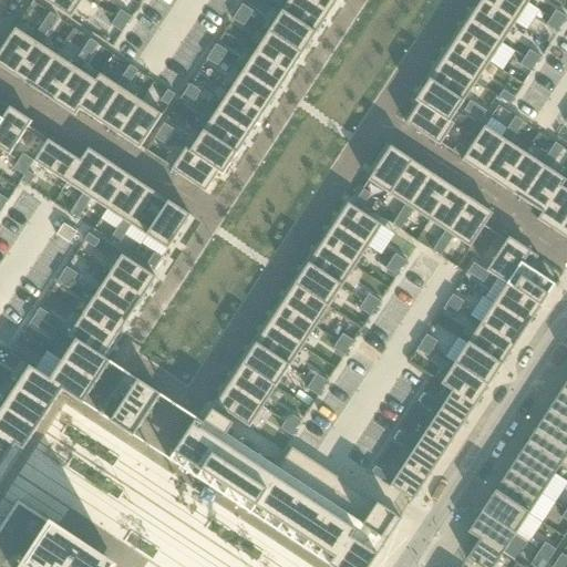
[(41,0),(70,19),(82,0),(41,0)]
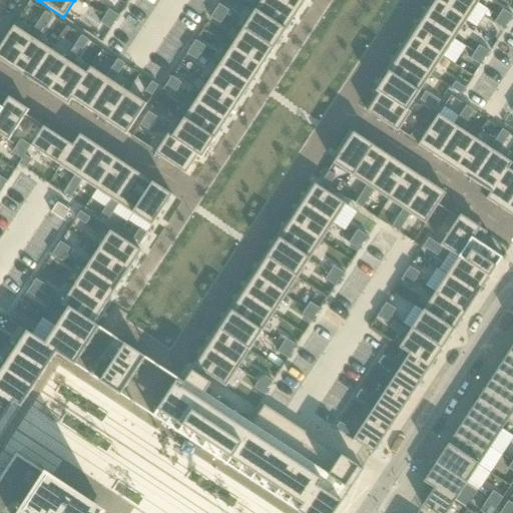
[(273,0),(262,0),(253,13),(285,33),(297,15),(273,0)]
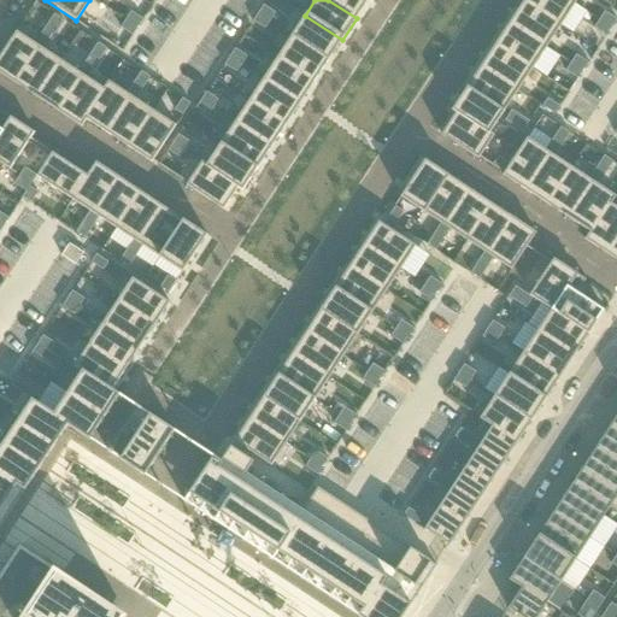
[(328,0),(357,18),(368,0),(328,0)]
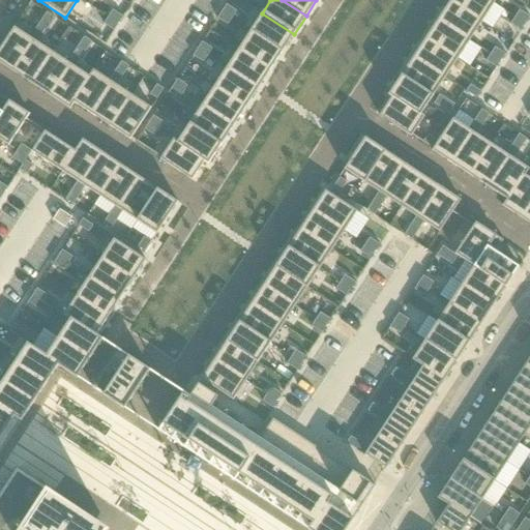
[(487,0),(450,0),(449,2),(481,23),(493,4),(487,0)]
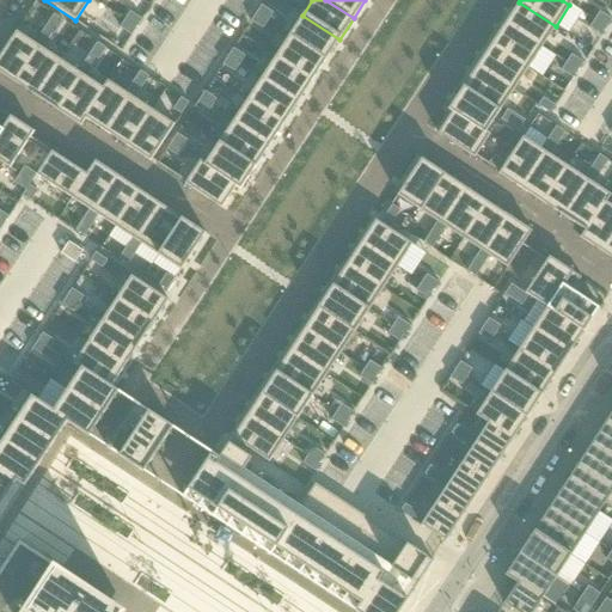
[(519,2),(505,24),(542,48),(556,26),(519,2)]
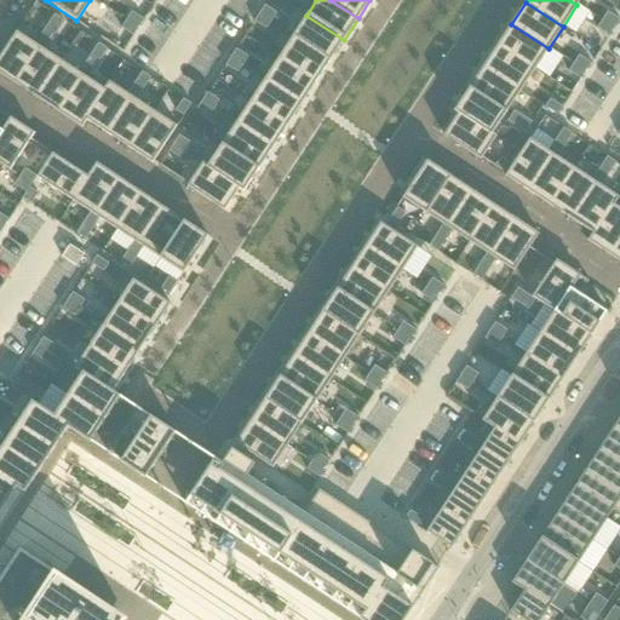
[(264,6),(259,13),(271,22),(276,13),(264,6)]
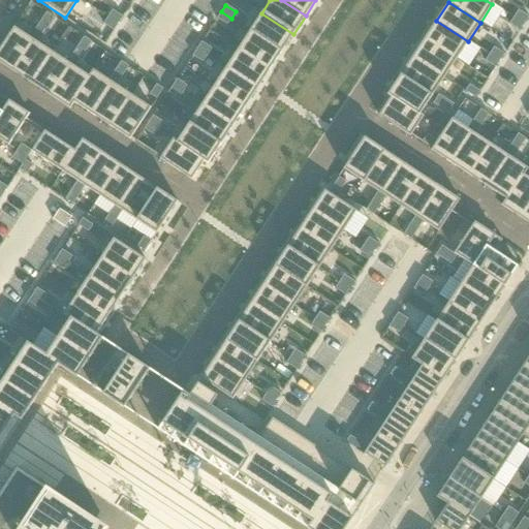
[(113,10),(107,18),(118,24),(123,18),(113,10)]
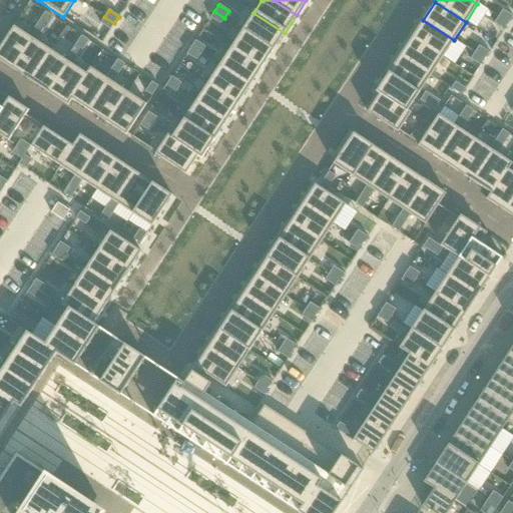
[(502,10),(498,16),(508,23),(512,16),(502,10)]
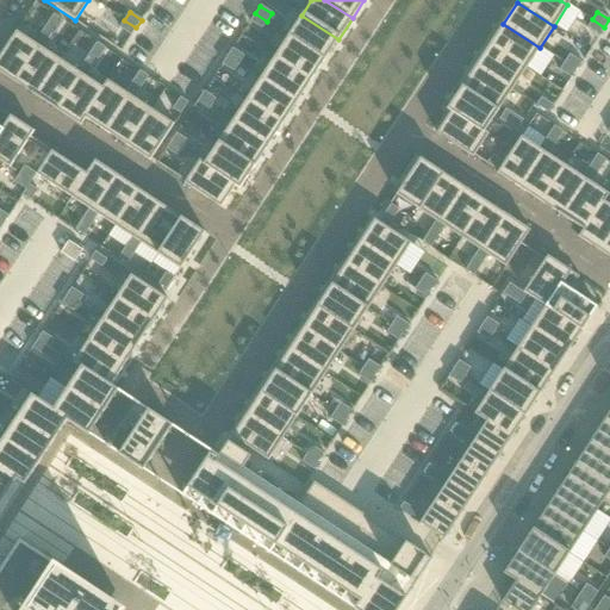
[(255,13),(250,22),(261,30),(267,22),(255,13)]
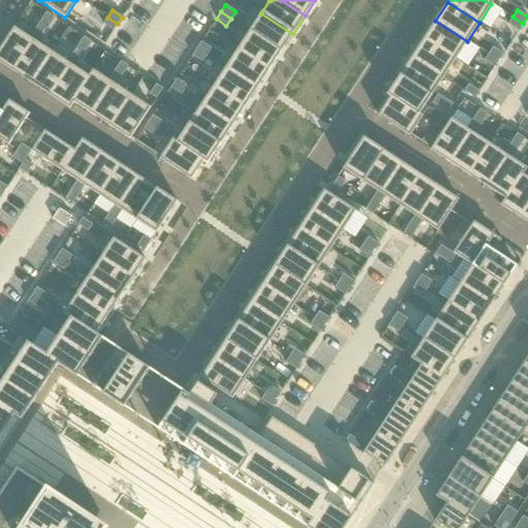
[(46,12),(40,22),(47,27),(54,18),(46,12)]
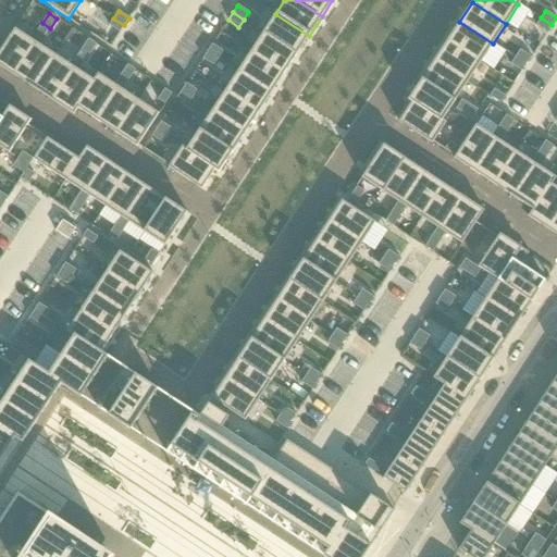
[(275,14),(262,34),(296,56),(309,36),(275,14)]
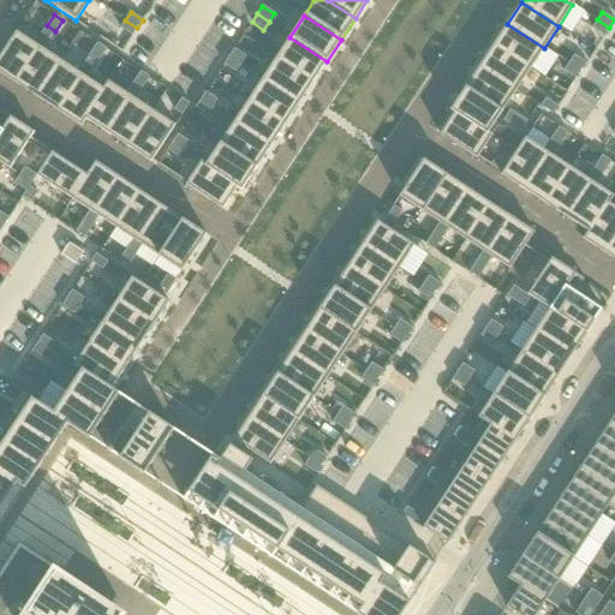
[(597,19),(592,28),(604,36),(609,28),(597,19)]
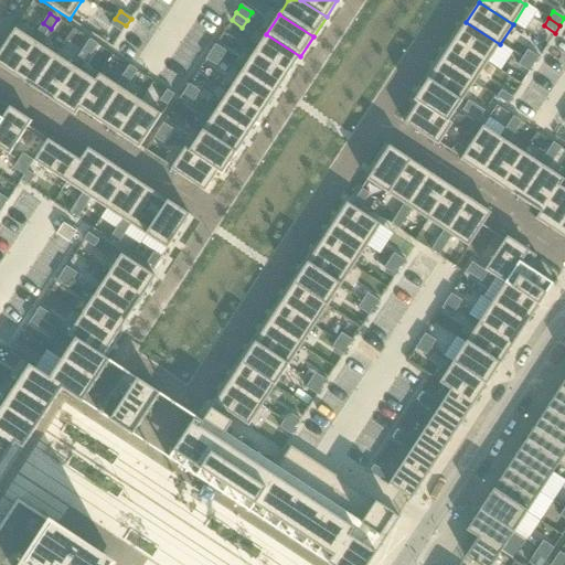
[(115,19),(110,25),(121,33),(126,25),(115,19)]
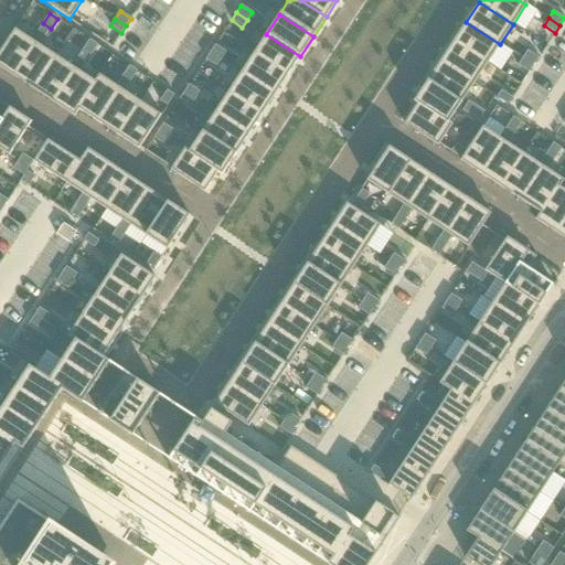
[(466,22),(452,42),(487,64),(500,44),(466,22)]
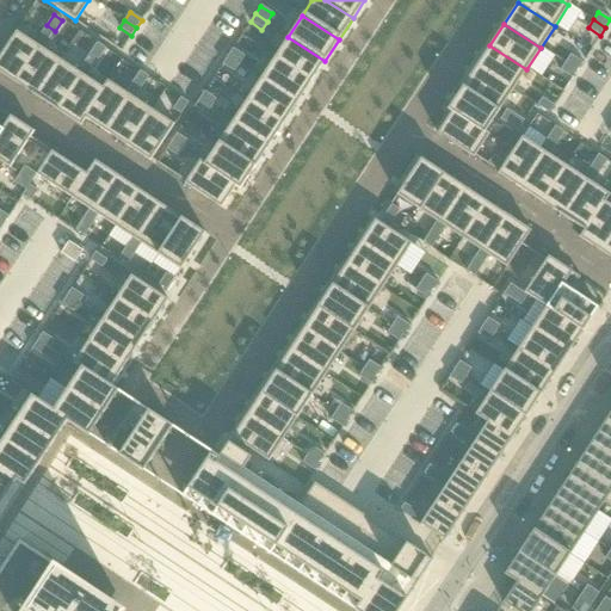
[(47,25),(39,35),(49,41),(55,31),(47,25)]
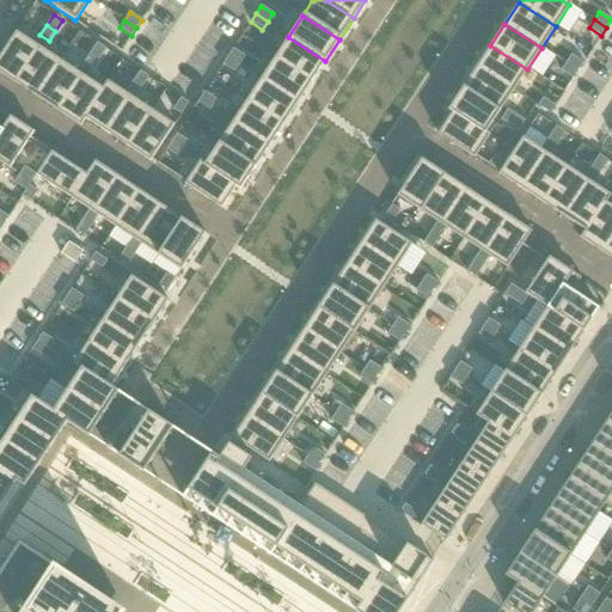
[(16,31),(0,55),(0,73),(14,83),(38,47),(16,31)]
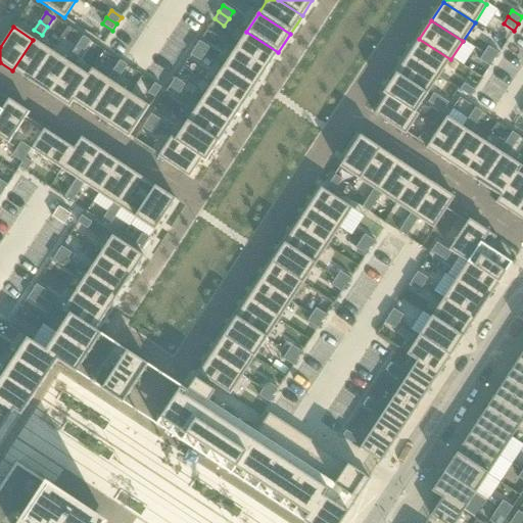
[(246,32),(234,50),(266,70),(278,52),(246,32)]
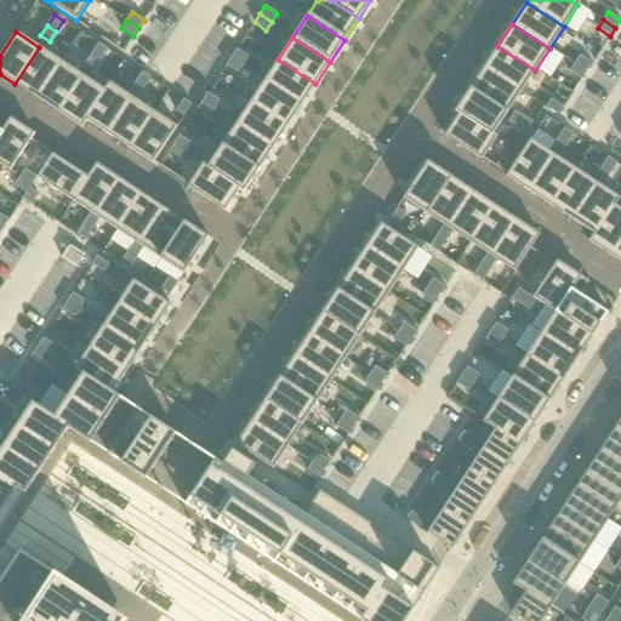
[(98,44),(91,53),(101,60),(107,50),(98,44)]
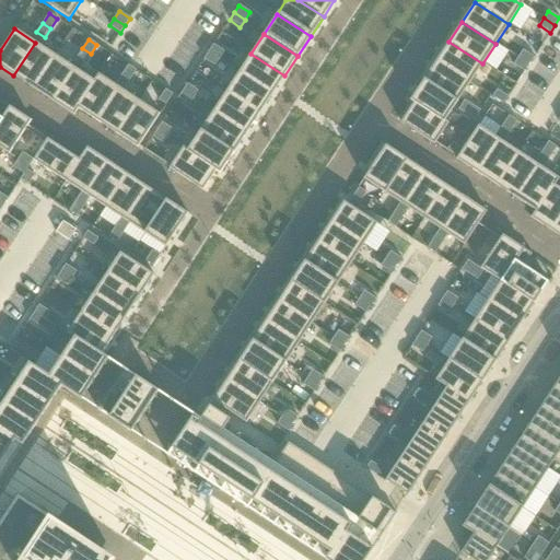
[(448,42),(435,61),(469,83),(482,63),(448,42)]
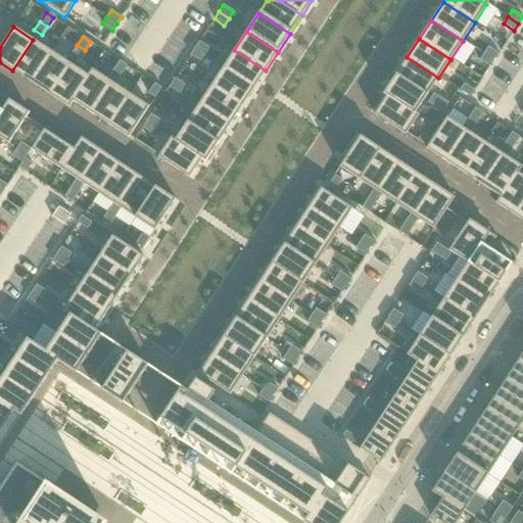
[(33,40),(12,70),(31,84),(51,52),(33,40)]
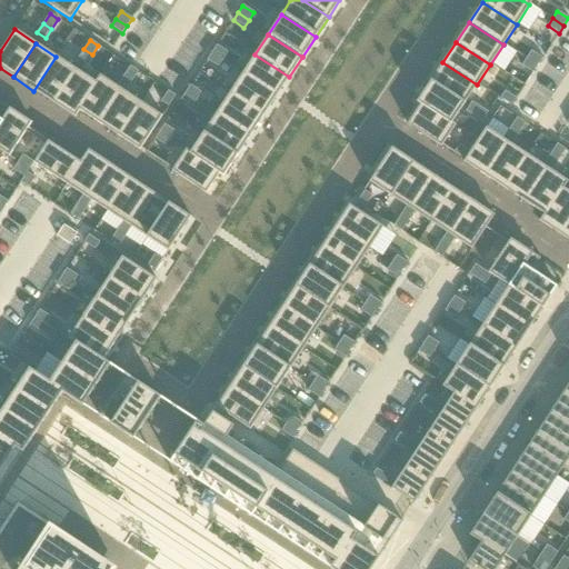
[(217,46),(211,53),(222,60),(228,52),(217,46)]
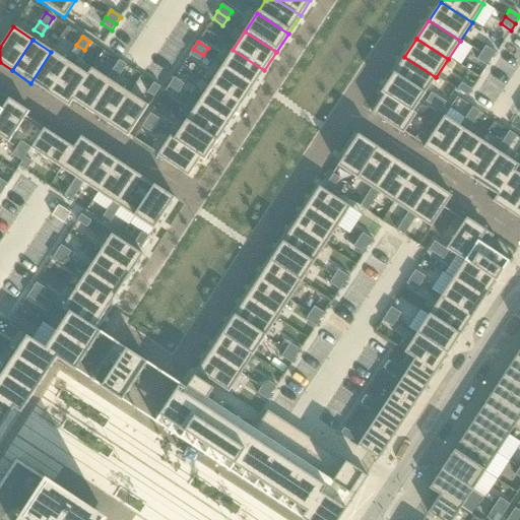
[(76,45),(70,54),(78,59),(84,50),(76,45)]
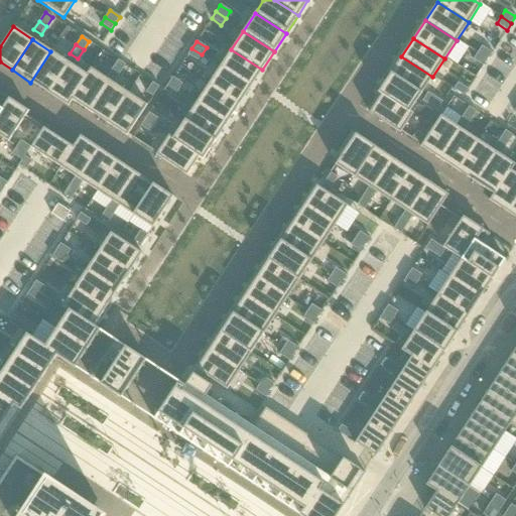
[(482,46),(477,52),(487,59),(492,52),(482,46)]
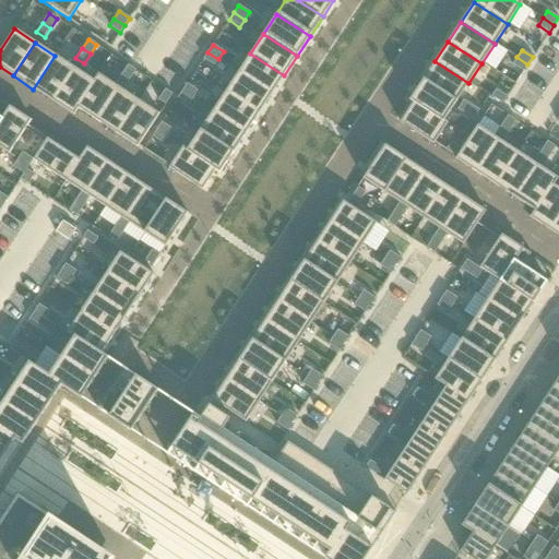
[(207,52),(203,59),(214,67),(218,59),(207,52)]
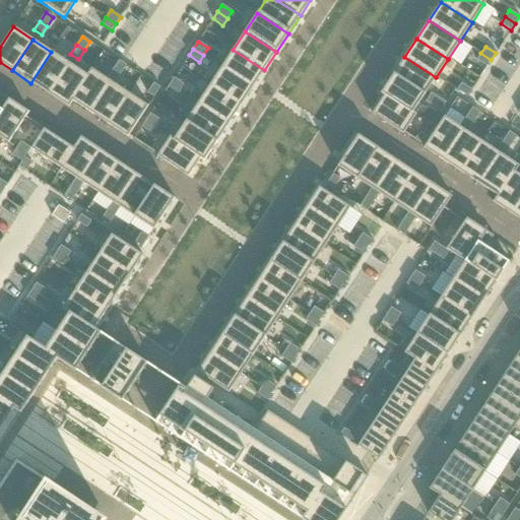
[(233,50),(220,68),(252,88),(264,70),(233,50)]
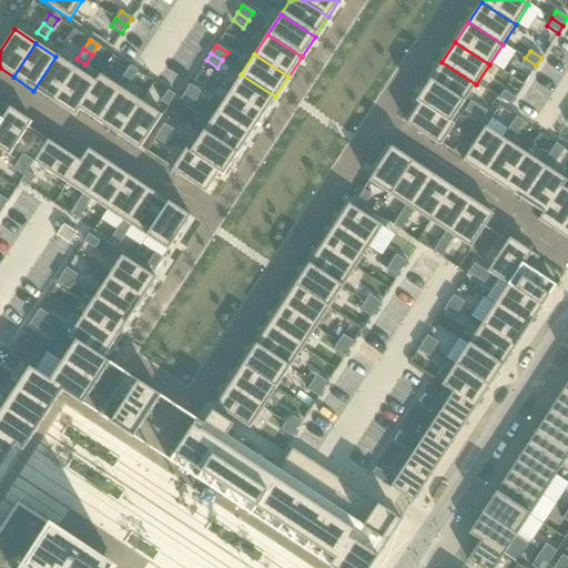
[(56,57),(33,91),(54,104),(77,70),(56,57)]
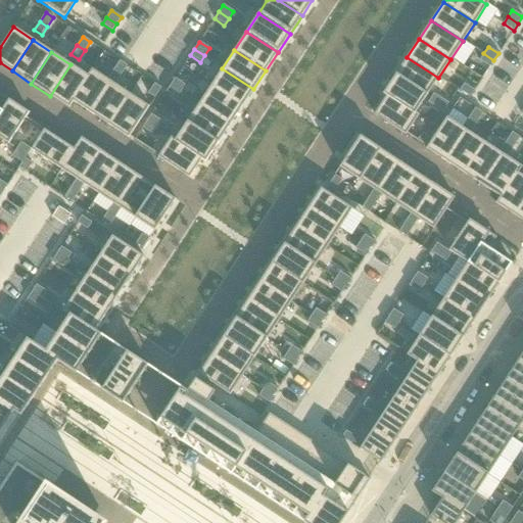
[(483,53),(479,60),(489,67),(493,60),(483,53)]
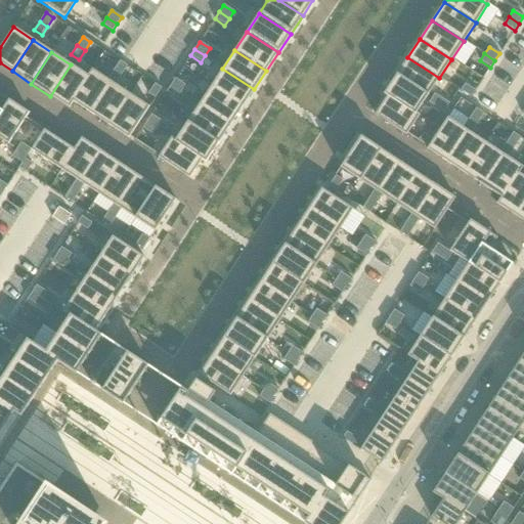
[(407,57),(395,76),(427,96),(439,78),(407,57)]
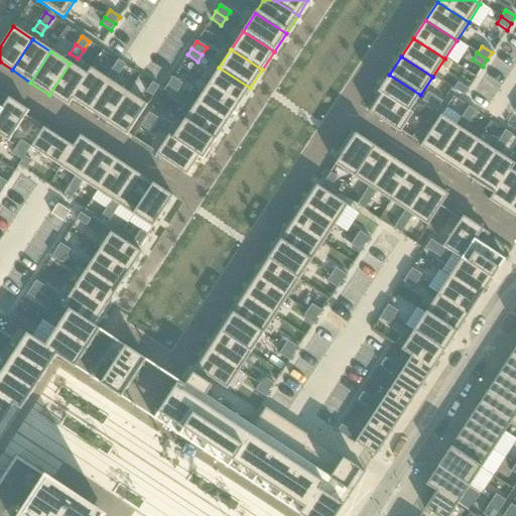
[(118,60),(112,69),(120,74),(125,65),(118,60)]
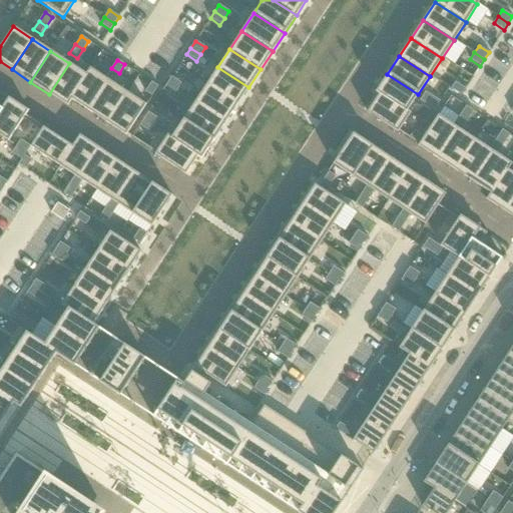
[(69,63),(49,94),(67,106),(72,99),(71,99),(87,74),(86,74),(69,63)]
